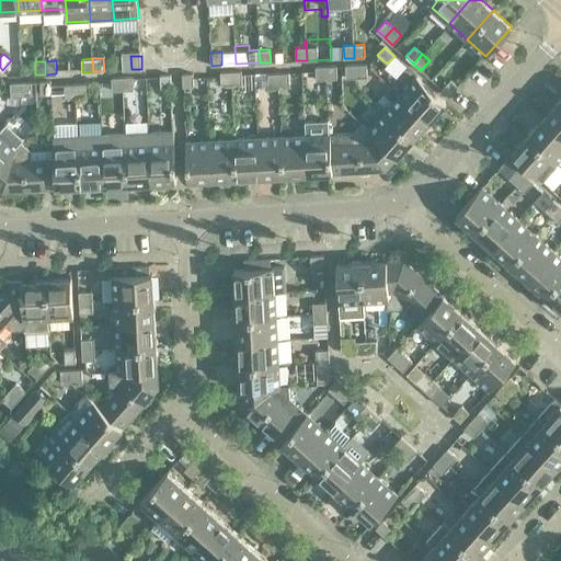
[(356,65),(357,78),(367,77),(367,64),(356,65)]
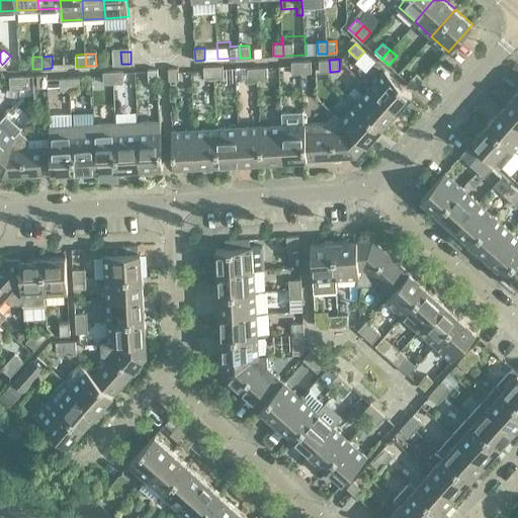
[(329,60),(319,60),(320,72),(330,72),(329,60)]
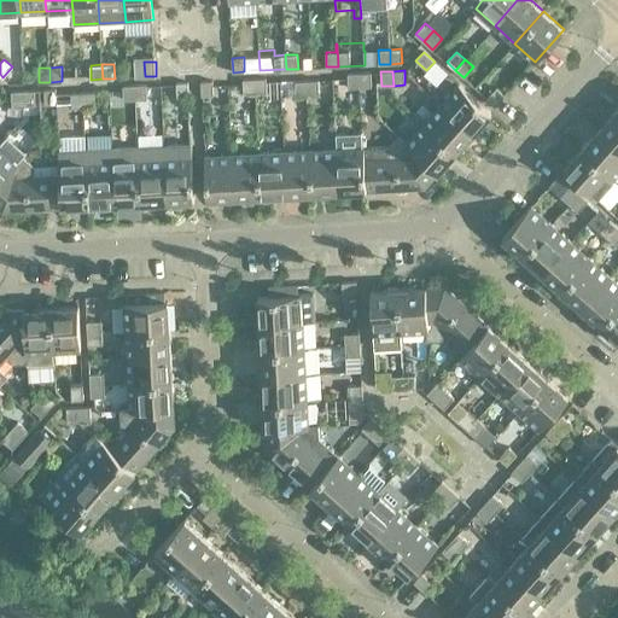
[(360,73),(348,74),(349,88),(360,87),(360,73)]
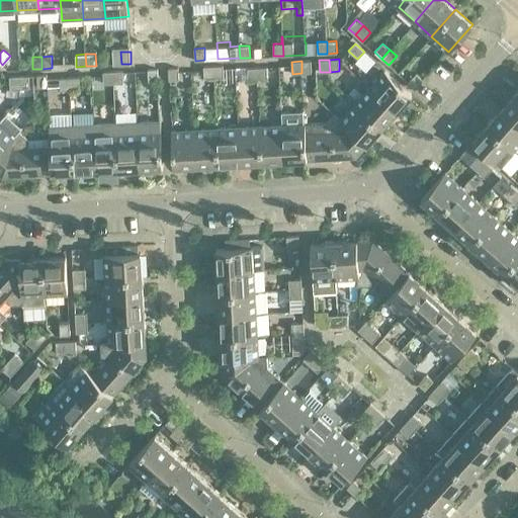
[(301,61),(301,73),(312,72),(311,61),(301,61)]
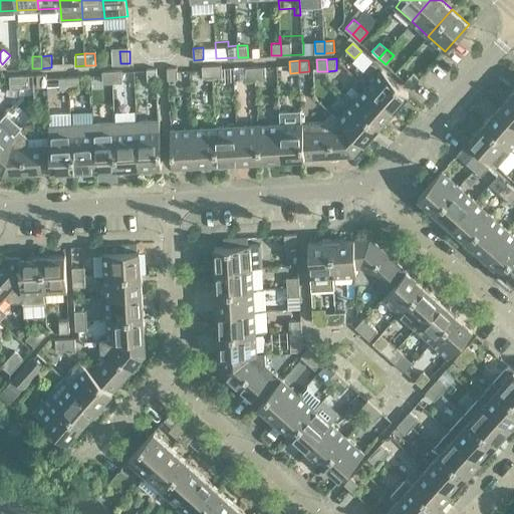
[(212,65),(213,77),(222,76),(221,64),(212,65)]
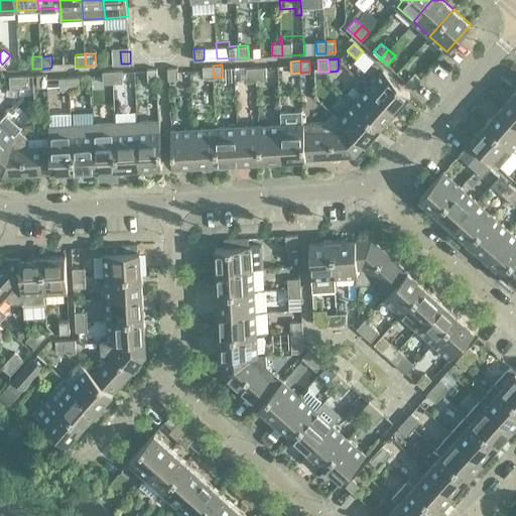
[(203,66),(203,70),(204,78),(214,78),(213,66),(203,66)]
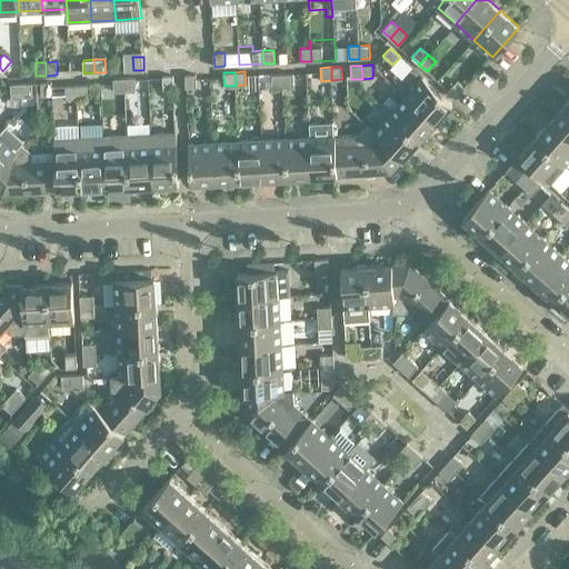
[(197,87),(196,78),(196,73),(186,75),(186,88),(197,87)]
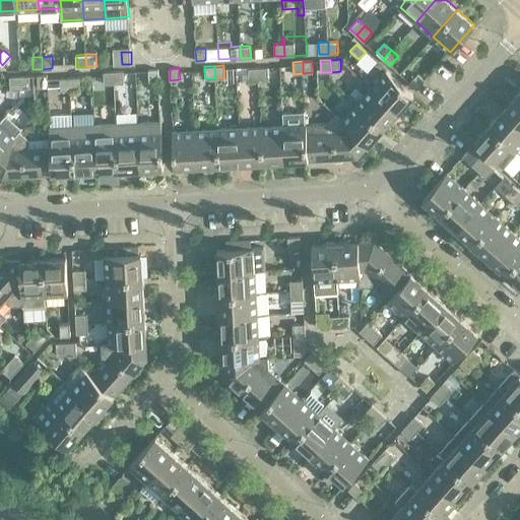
[(259,79),(259,67),(248,68),(249,80),(259,79)]
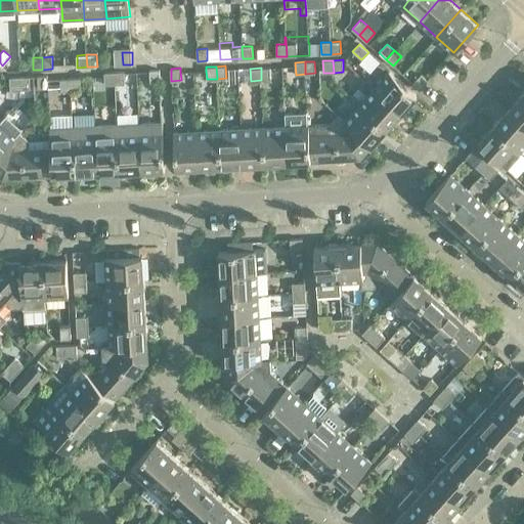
[(261,80),(270,80),(270,68),(261,68),(261,80)]
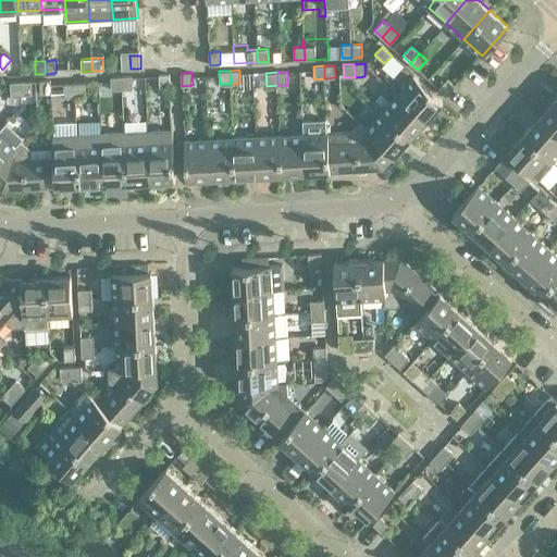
[(159,74),(160,79),(160,87),(171,86),(170,74),(159,74)]
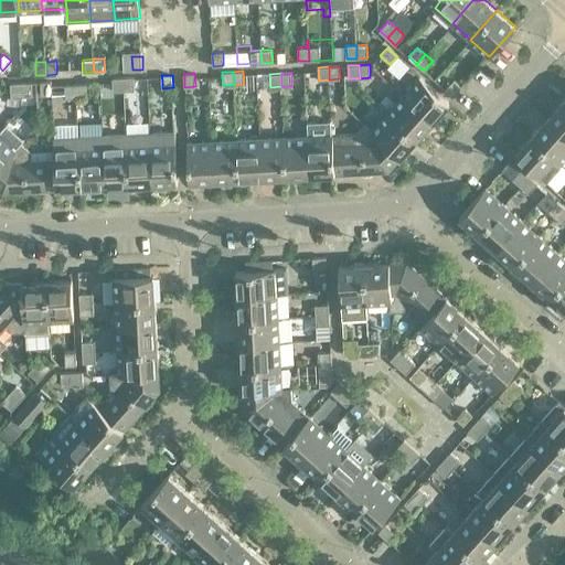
[(135,89),(134,82),(134,76),(124,77),(124,91),(135,89)]
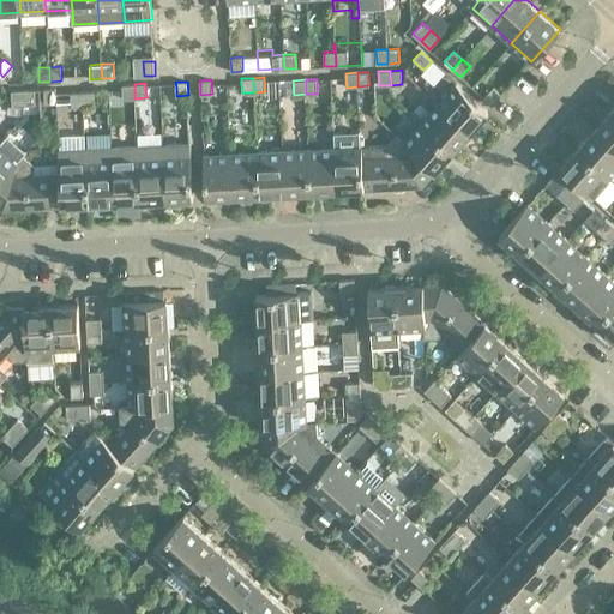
[(488,112),(456,83),(438,103),(470,132),(488,112)]
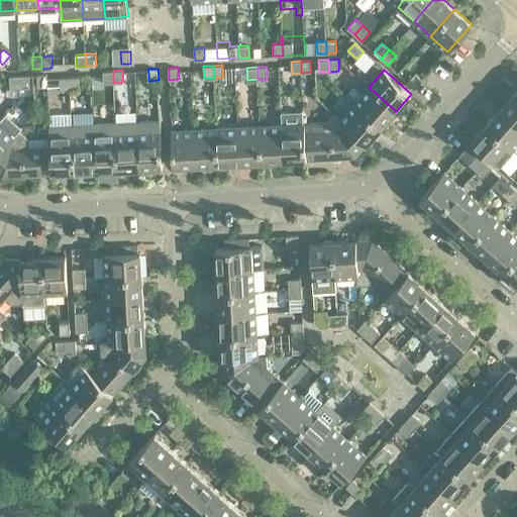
[(113,83),(113,71),(103,71),(104,83),(113,83)]
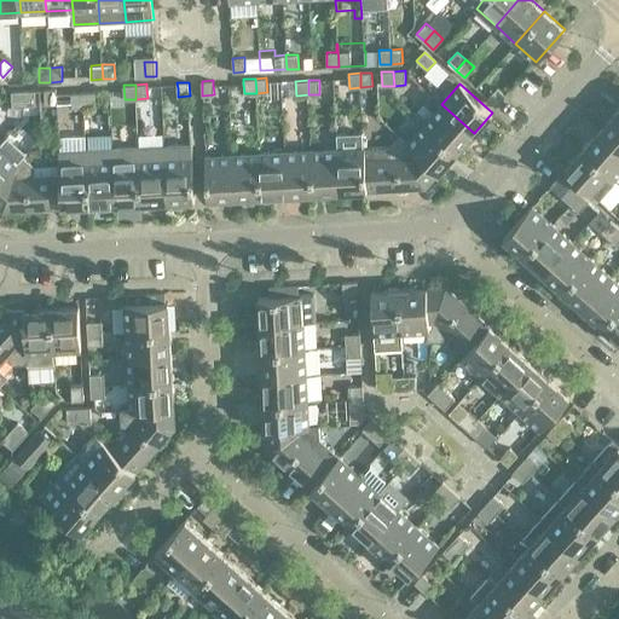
[(497,87),(487,98),(496,106),(505,96),(497,87)]
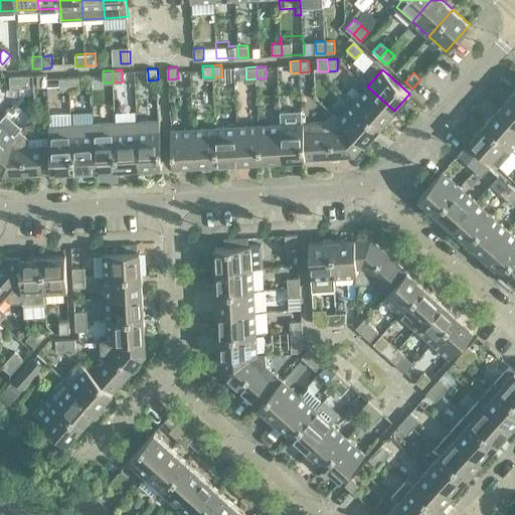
[(47,86),(46,73),(37,74),(37,87),(47,86)]
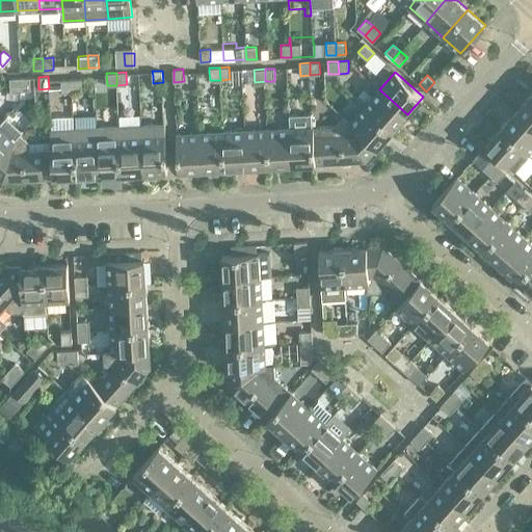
[(20,78),(21,90),(30,89),(30,77),(20,78)]
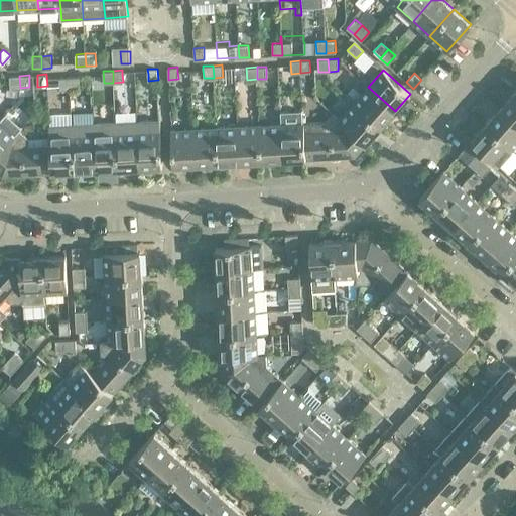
[(19,76),(9,76),(10,88),(20,88),(19,76)]
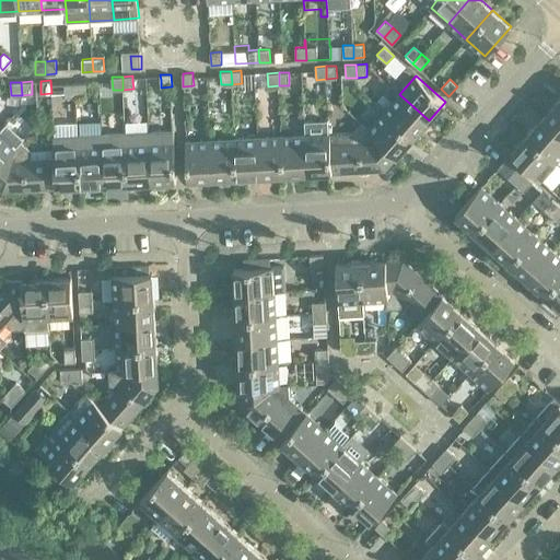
[(76,96),(74,83),(65,84),(66,97),(76,96)]
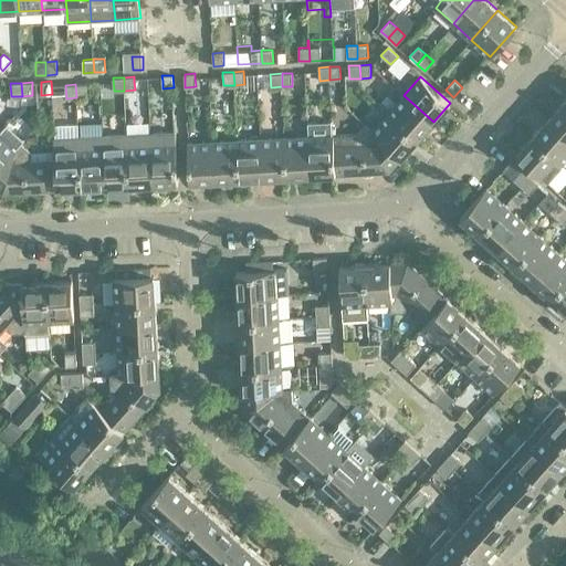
[(76,97),(87,97),(86,84),(75,84),(76,97)]
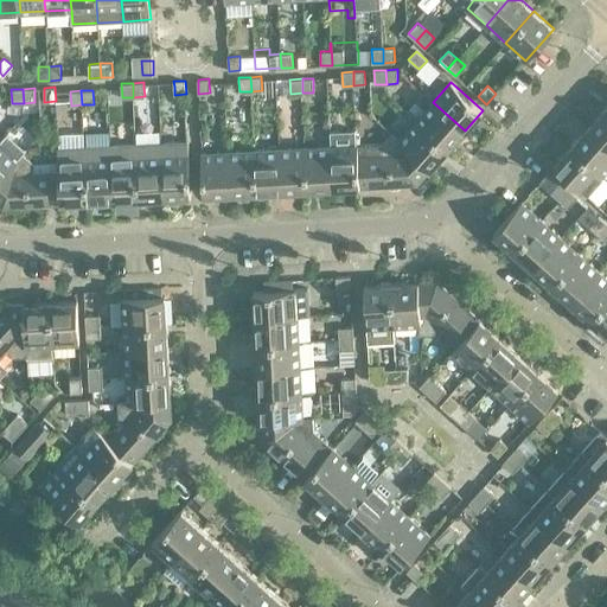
[(433,102),(416,121),(448,149),(465,131),(433,102)]
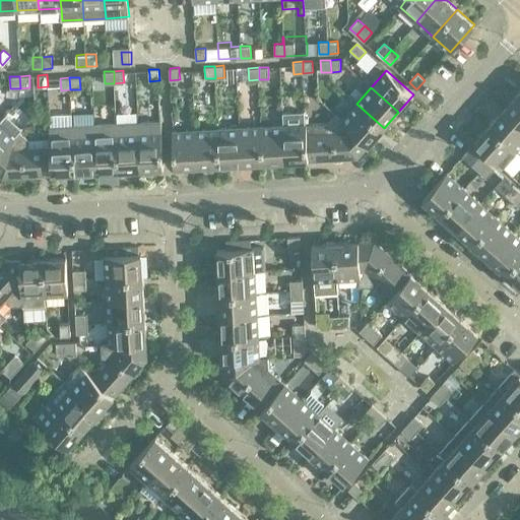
[(519,92),(504,109),(519,123),(519,92)]
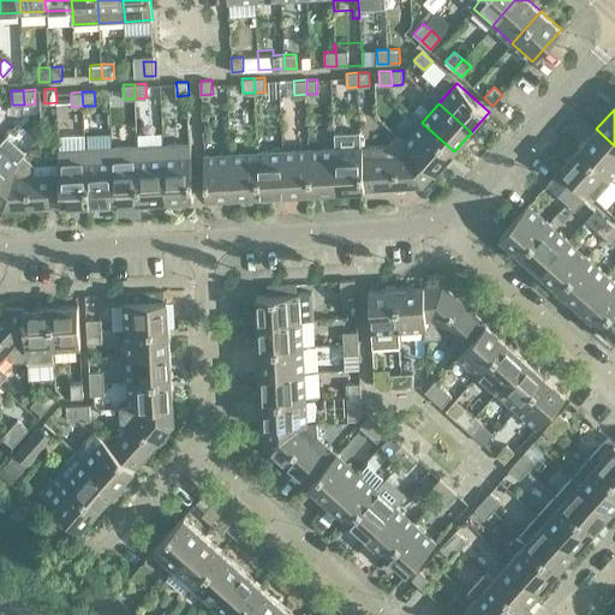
[(454,151),(422,123),(405,142),(404,143),(436,171),(454,151)]
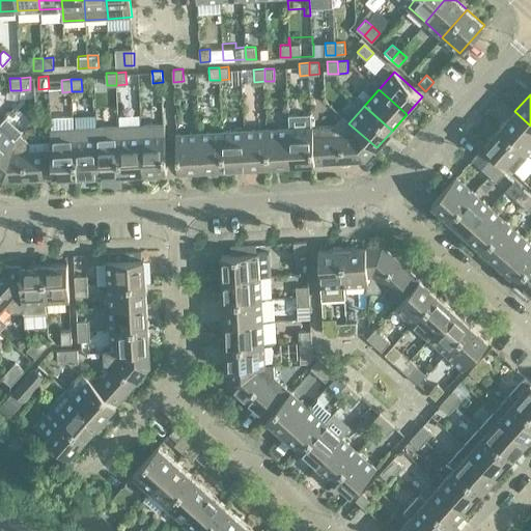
[(530,148),(530,126),(514,111),(500,128),(528,152),(530,148)]
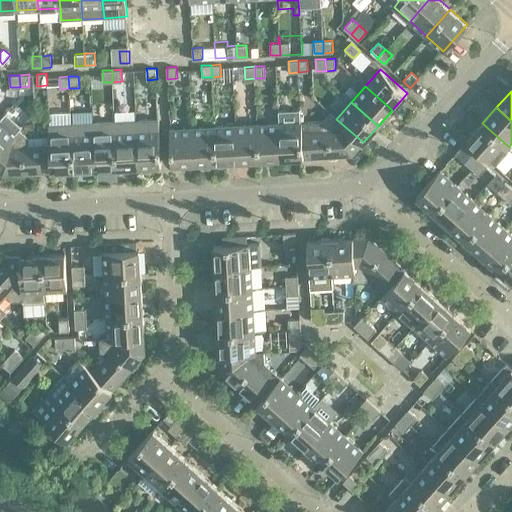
[(323,129),(303,130),(302,130),(303,157),(352,155),(363,142),(336,119),(337,118),(331,112),(323,121),(323,129)]
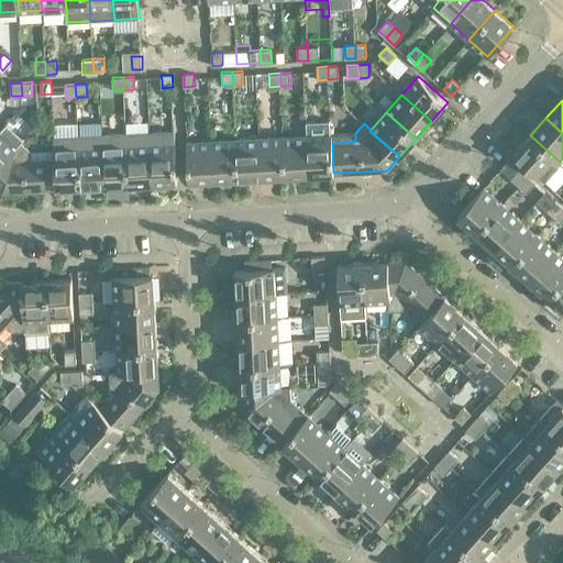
[(175,132),(150,133),(152,183),(177,181),(175,132)]
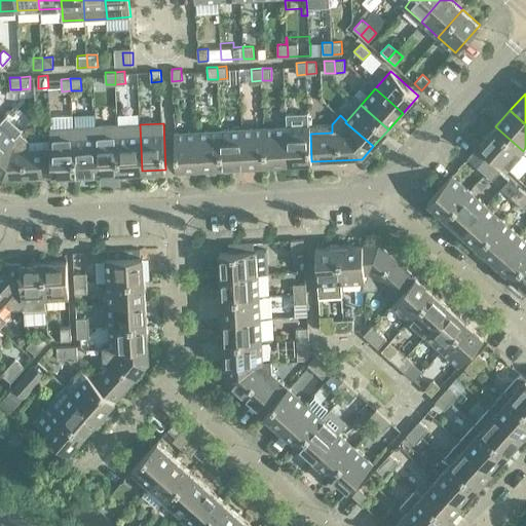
[(142,171),(140,124),(117,125),(120,172),(142,171)]
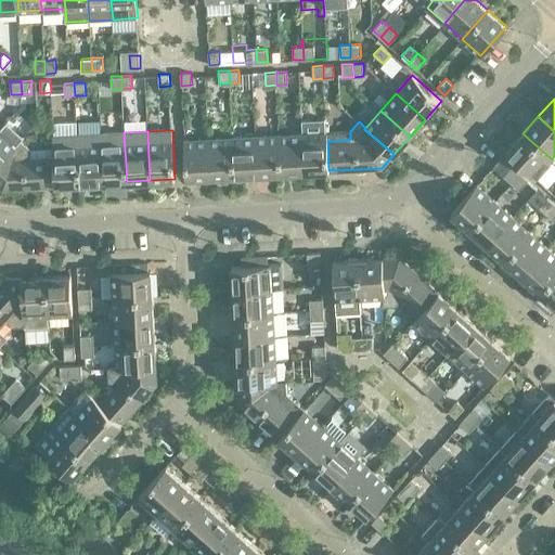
[(327,131),(302,132),(305,171),(328,170),(327,141),(328,141),(327,131)]
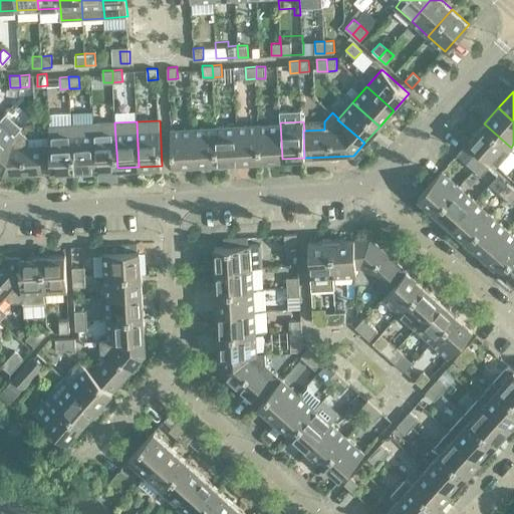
[(0,122),(0,152),(14,137),(14,136),(0,122)]
